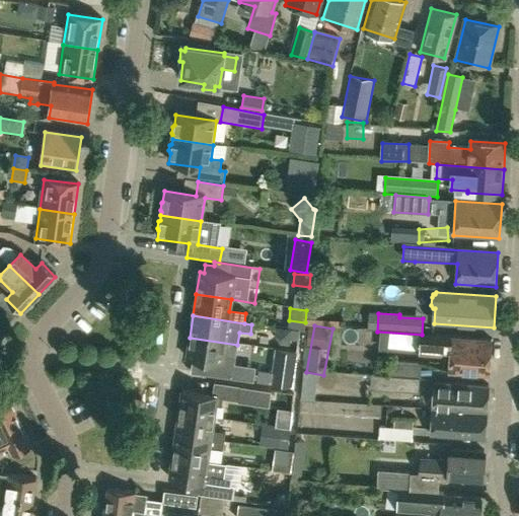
[(299,333),(291,332),(290,341),(298,342),(299,333)]
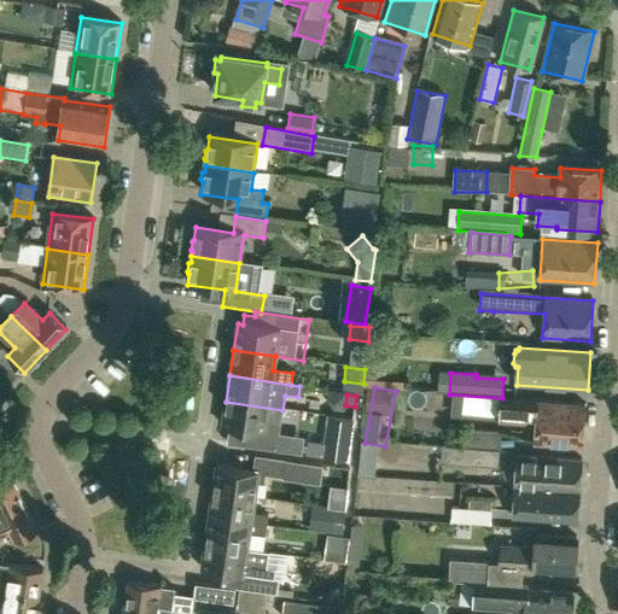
[(523,402),(502,401),(501,417),(522,419),(523,402)]
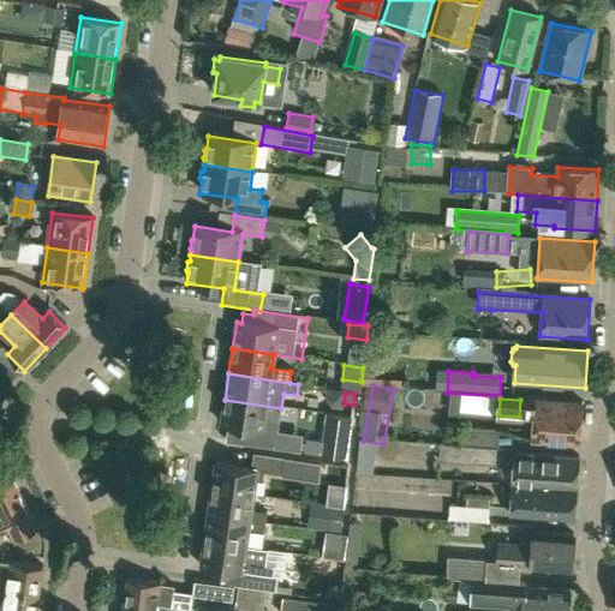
[(580,445),(584,402),(535,399),(532,442),(580,445)]
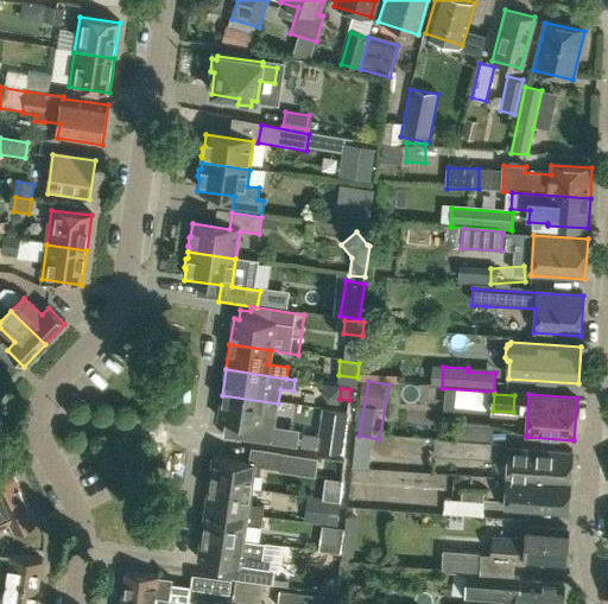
[(276,418),(278,404),(222,395),(219,421),(265,427),(263,442),(293,446),(296,432),(274,428),(276,418)]
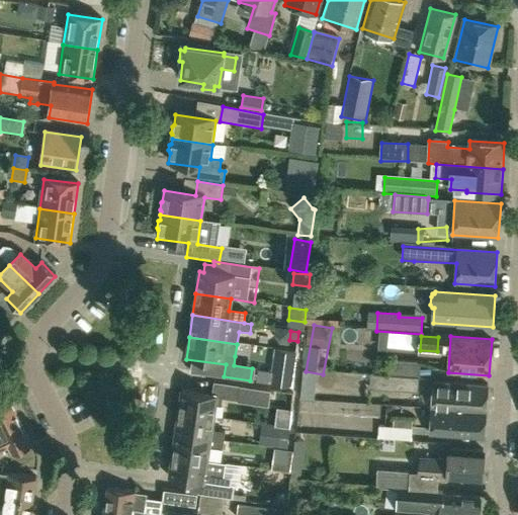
[(392,362),(391,377),(419,379),(420,364),(392,362)]
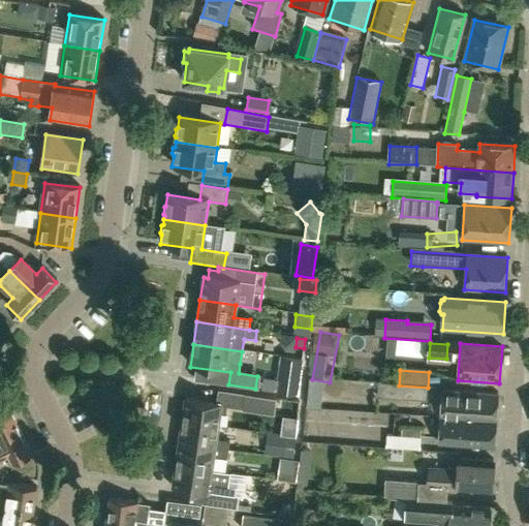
[(285,381),(283,393),(294,394),(297,382),(285,381)]
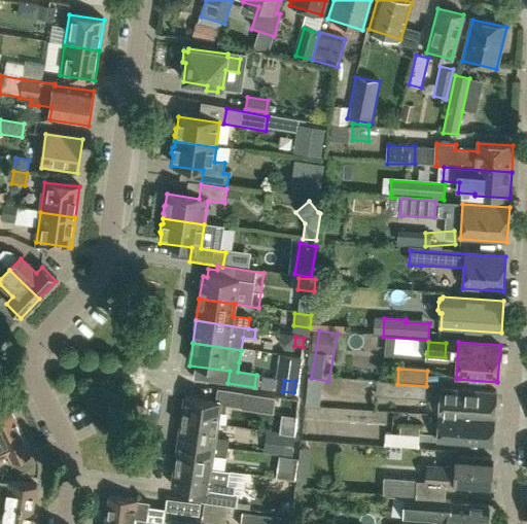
[(378,383),(377,397),(425,400),(426,386),(397,384),(378,383)]
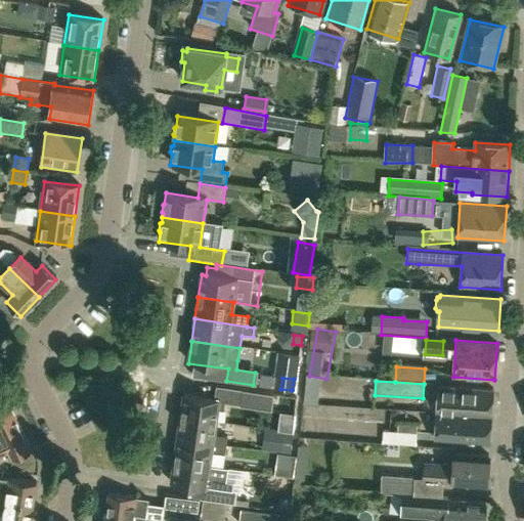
[(438,387),(436,414),(492,417),(493,390),(438,387)]
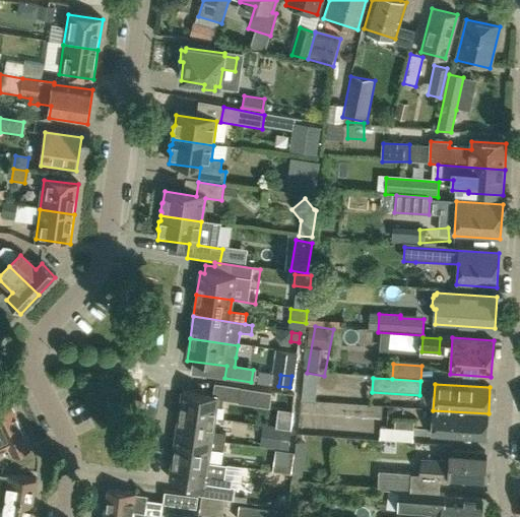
[(269,409),(271,393),(240,388),(237,404),(269,409)]
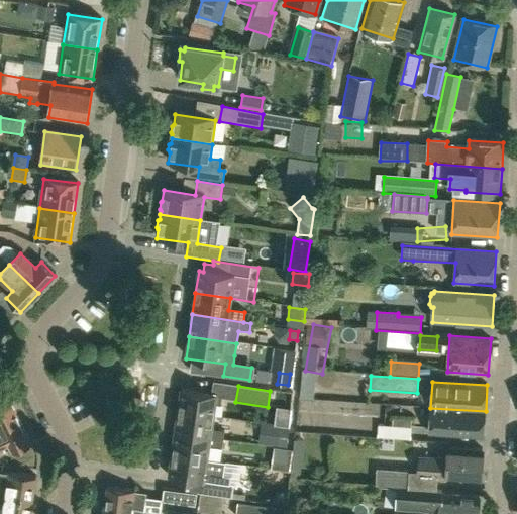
[(181,390),(178,412),(213,417),(215,406),(220,407),(222,397),(216,396),(216,395),(181,390)]
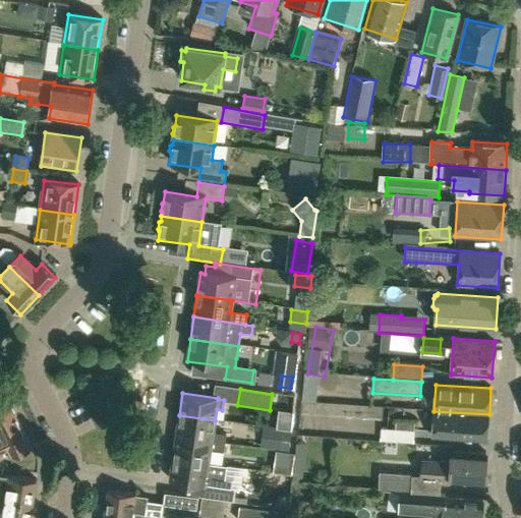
[(0,435),(19,425),(8,403),(0,407),(0,435)]
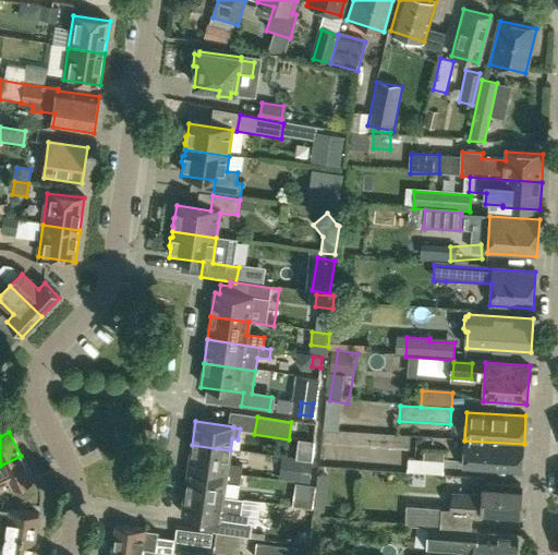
[(405,437),(405,455),(419,455),(419,437),(405,437)]
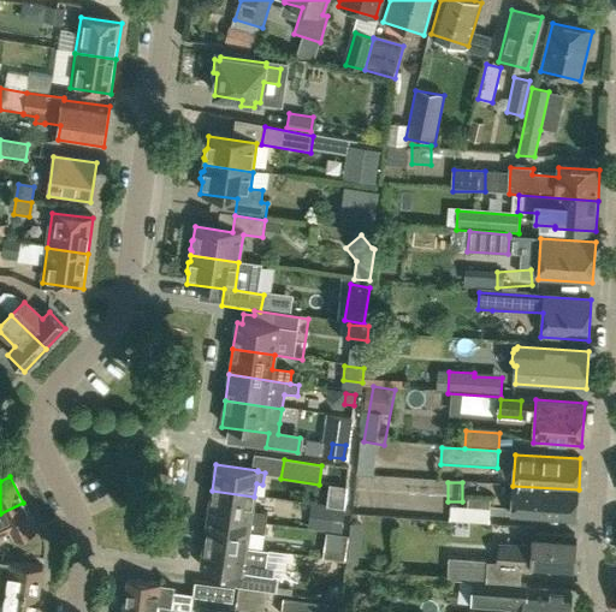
[(576,520),(579,489),(513,486),(510,516),(576,520)]
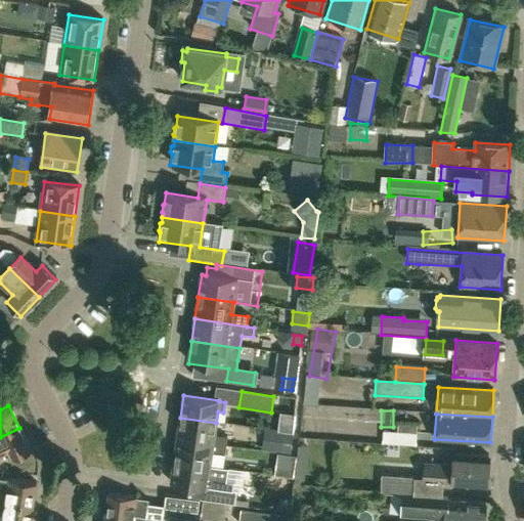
[(214,436),(216,423),(180,418),(177,440),(226,446),(227,438),(214,436)]
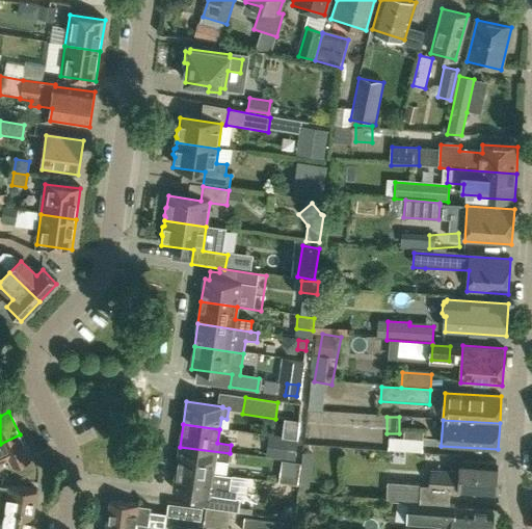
[(14,467),(31,457),(20,434),(0,444),(0,463),(9,458),(14,467)]
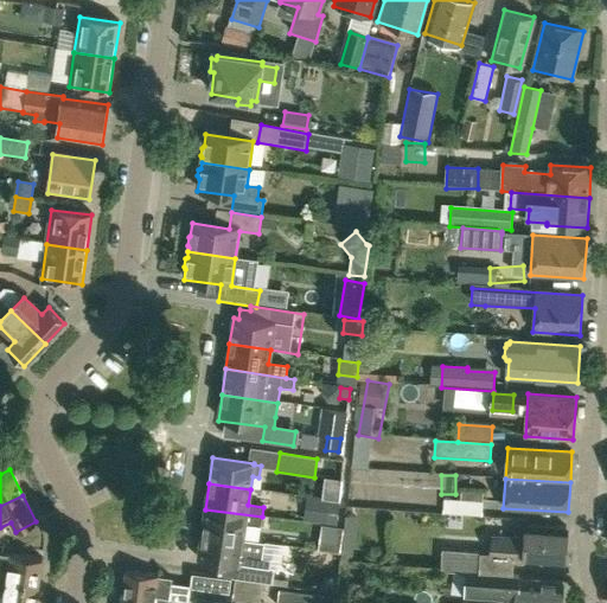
[(443,515),(483,518),(484,504),(445,500),(443,515)]
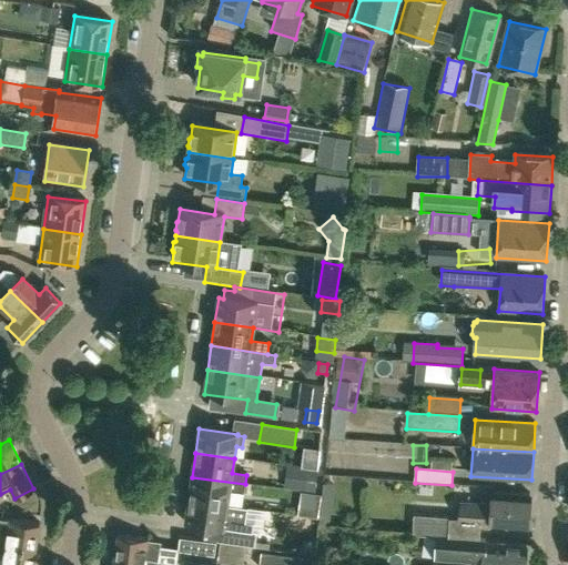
[(192,477),(189,501),(227,506),(229,492),(243,494),(245,484),(192,477)]
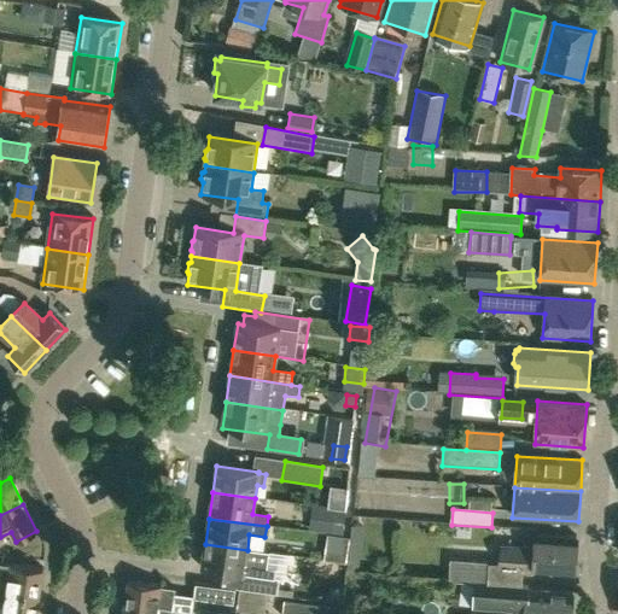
[(523,586),(524,568),(575,572),(577,537),(534,534),(532,549),(500,547),(499,566),(488,565),(488,563),(450,561),(449,583),(474,584),(523,586)]
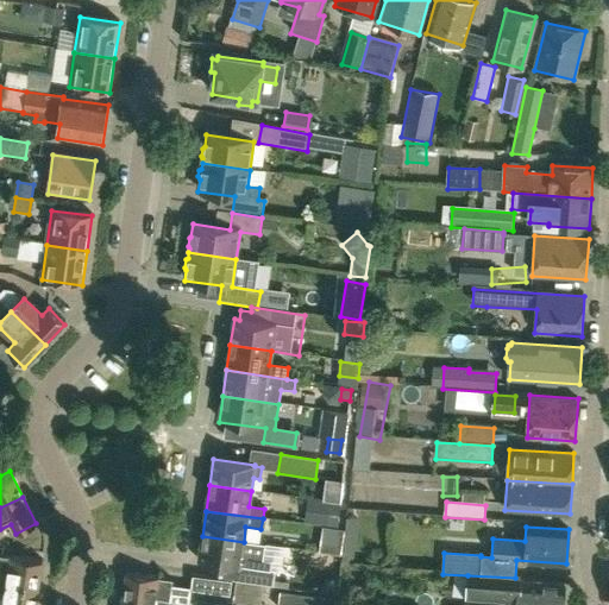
[(264,544),(244,542),(202,536),(198,562),(239,568),(239,567),(244,568),(242,584),(274,587),(275,572),(270,572),(271,562),(262,561),(264,544)]
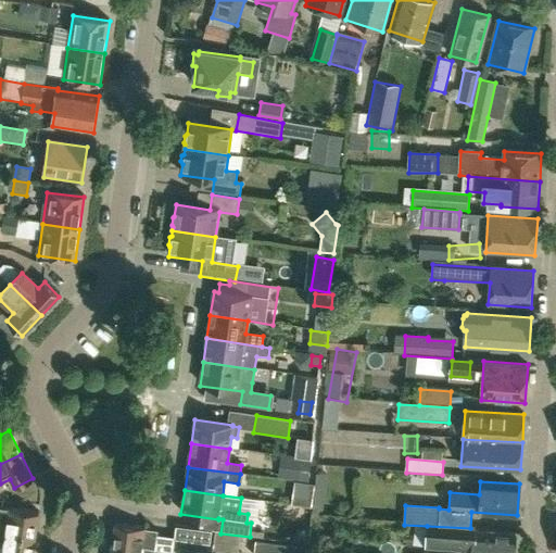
[(0,532),(36,538),(39,514),(10,510),(10,511),(0,508),(0,532)]
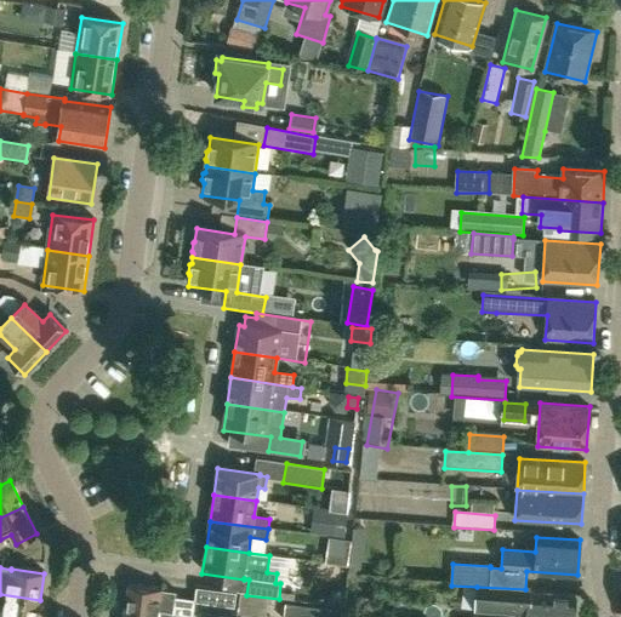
[(174,598),(175,593),(161,590),(161,589),(127,584),(124,613),(143,616),(191,616),(193,600),(174,598)]
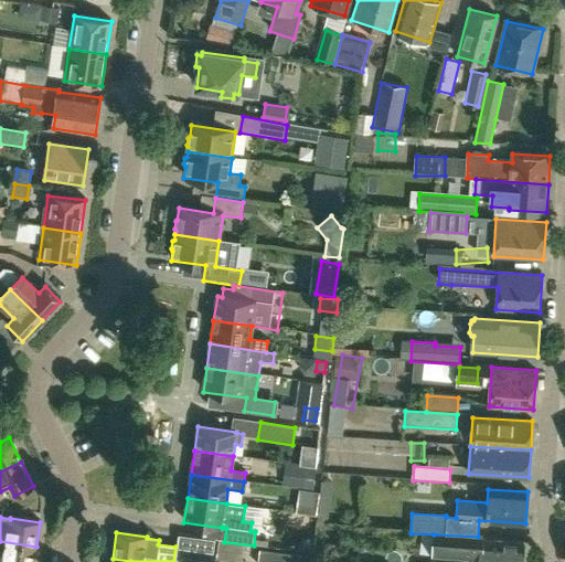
[(522,561),(524,542),(482,540),(483,537),(478,537),(434,534),(433,557),(466,559),(466,557),(480,557),(479,561),(522,561)]
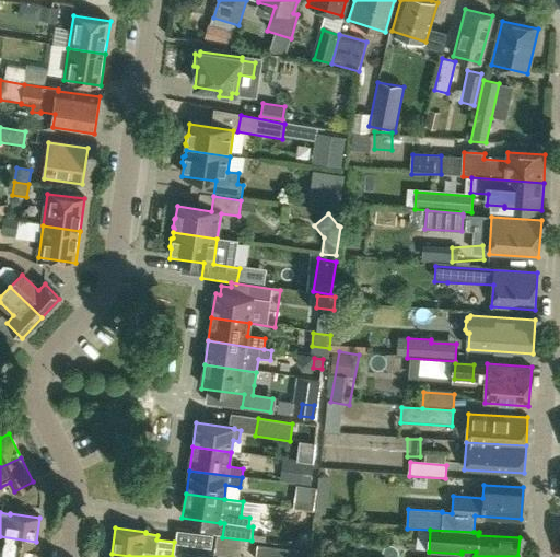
[(34,556),(36,542),(0,536),(0,556),(34,556)]
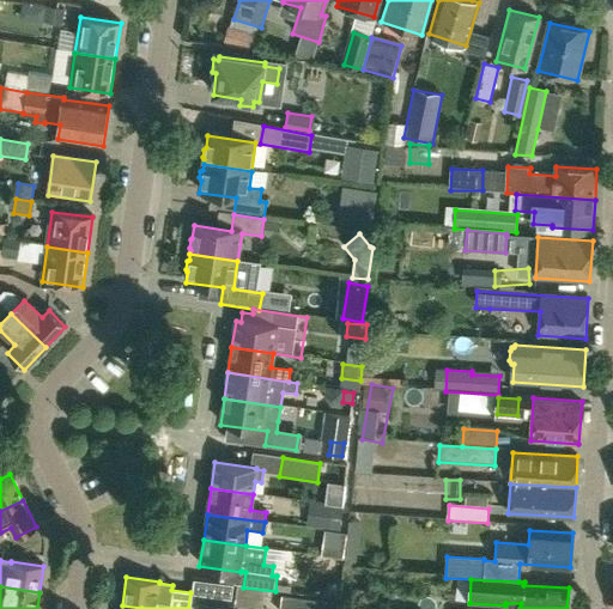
[(344,608),(345,606),(283,597),(280,608),(344,608)]
